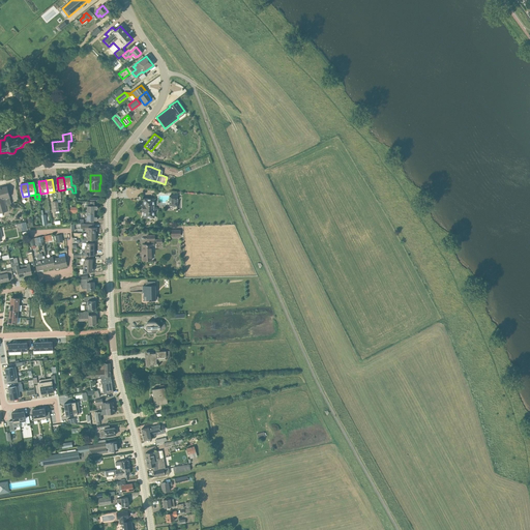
[(9,197),(8,192),(7,186),(0,187),(0,212),(7,211),(6,205),(11,204),(9,197)]
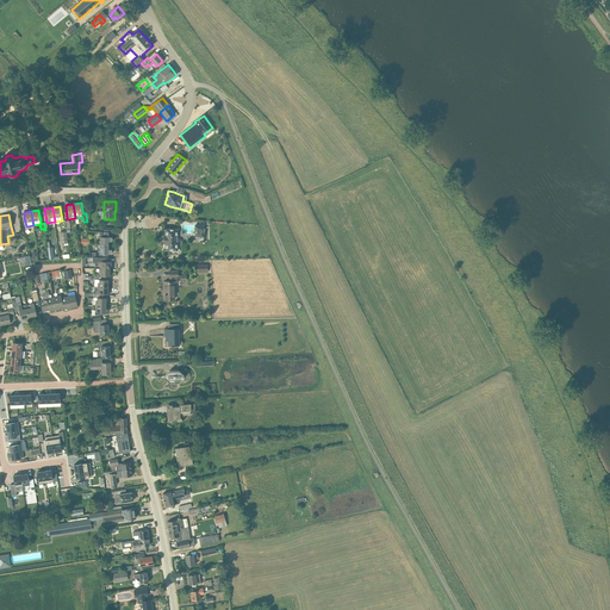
[(204,225),(194,224),(194,237),(204,237),(204,225)]
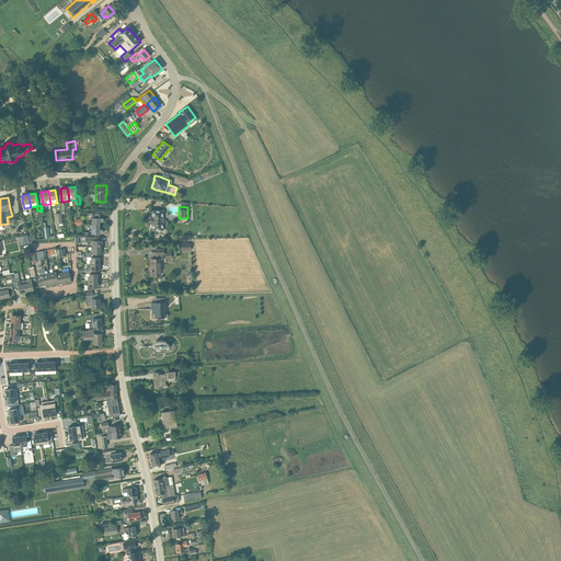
[(163,230),(163,217),(163,210),(152,210),(152,216),(150,216),(150,224),(152,224),(152,230),(163,230)]
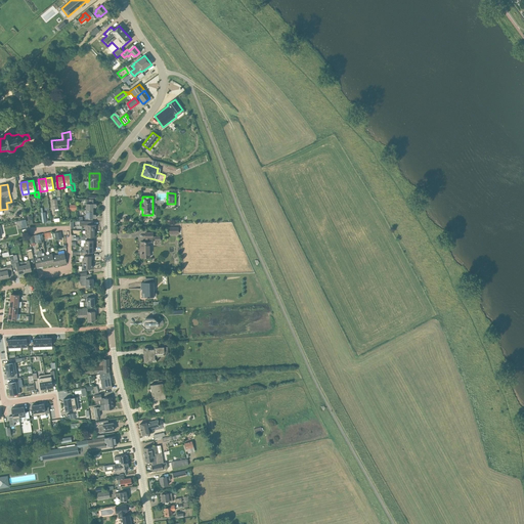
[(86,203),(86,210),(93,210),(93,207),(96,207),(96,204),(93,204),(93,199),(88,199),(86,199),(86,203)]
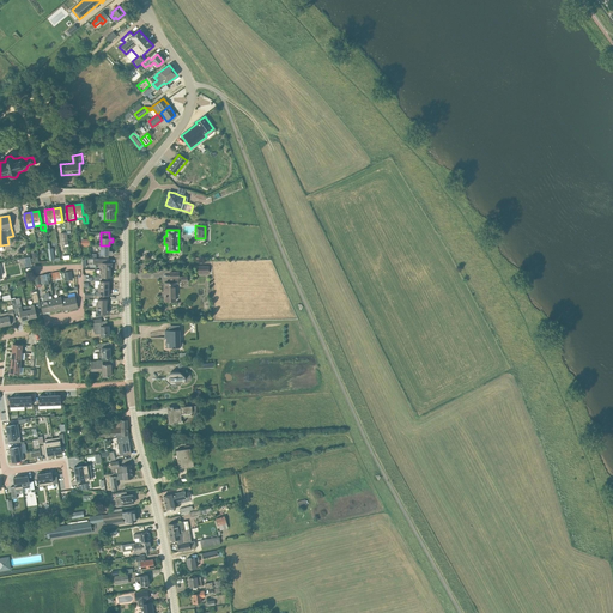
[(30,256),(19,259),(19,262),(25,261),(26,263),(24,263),(25,267),(32,266),(30,256)]
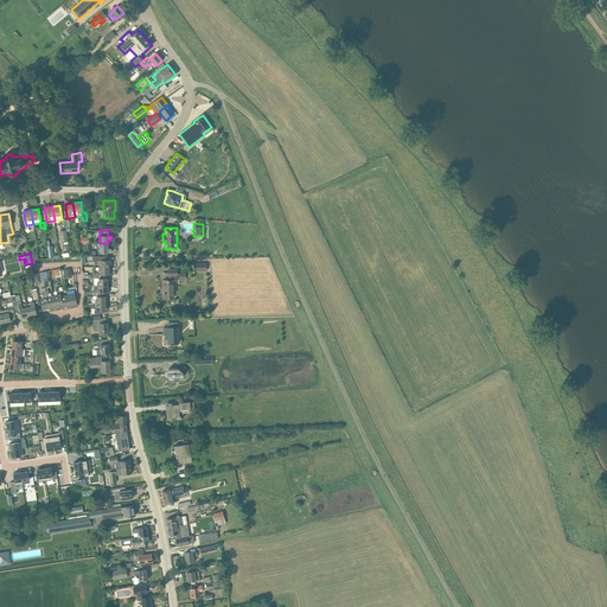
[(109,256),(101,256),(93,256),(93,260),(101,260),(101,263),(100,263),(100,267),(109,267),(109,263),(112,263),(112,260),(109,260),(109,256)]
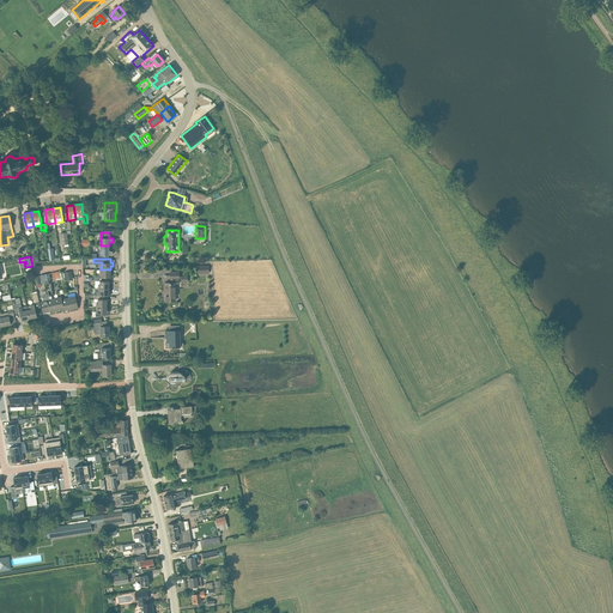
[(95,277),(95,280),(96,280),(101,281),(101,280),(104,281),(104,280),(109,281),(109,278),(111,278),(111,274),(110,274),(110,269),(101,269),(99,273),(97,274),(97,277),(95,277)]
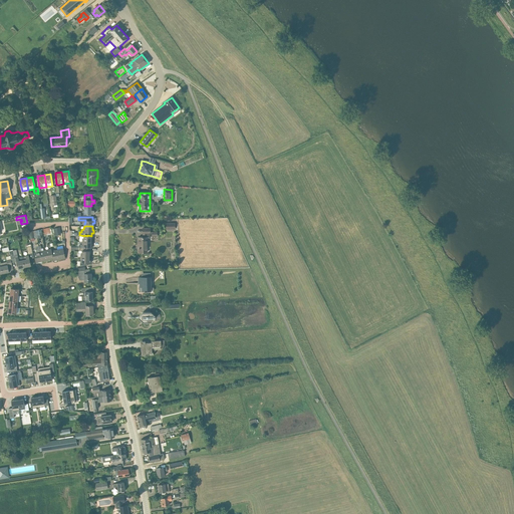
[(139,252),(144,252),(147,252),(147,237),(151,237),(150,228),(143,228),(143,234),(144,234),(144,237),(139,237),(140,247),(138,247),(139,252)]
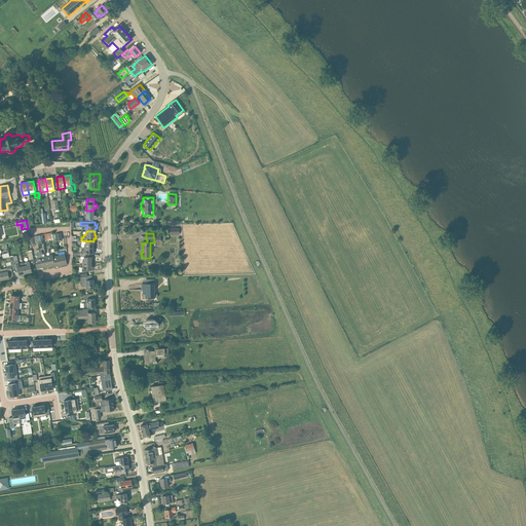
[(85,254),(85,253),(81,253),(81,257),(84,257),(84,259),(82,259),(82,263),(91,263),(91,260),(92,260),(94,257),(88,257),(89,254),(85,254)]
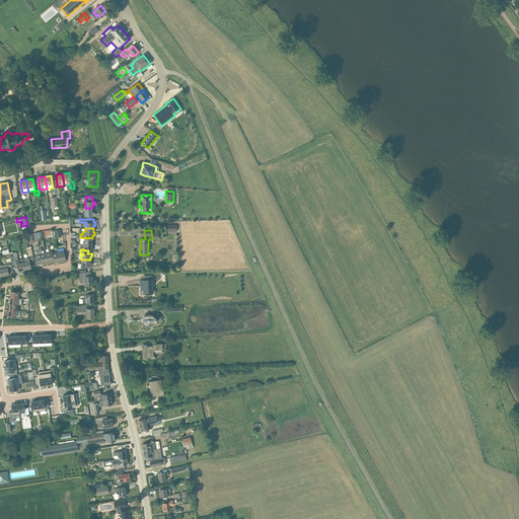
[(64,250),(58,252),(60,262),(66,261),(64,250)]
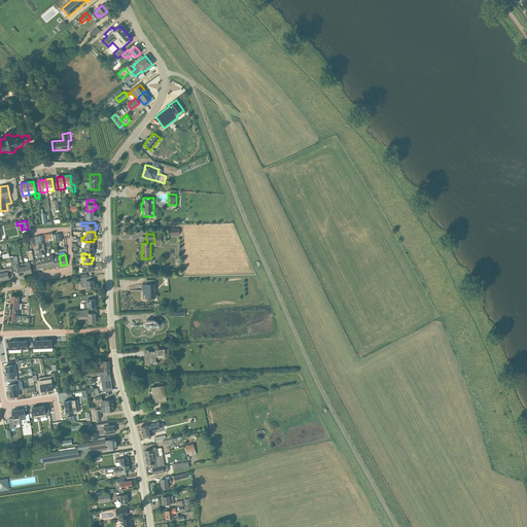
[(53,255),(55,266),(55,268),(61,266),(59,256),(54,257),(53,255)]
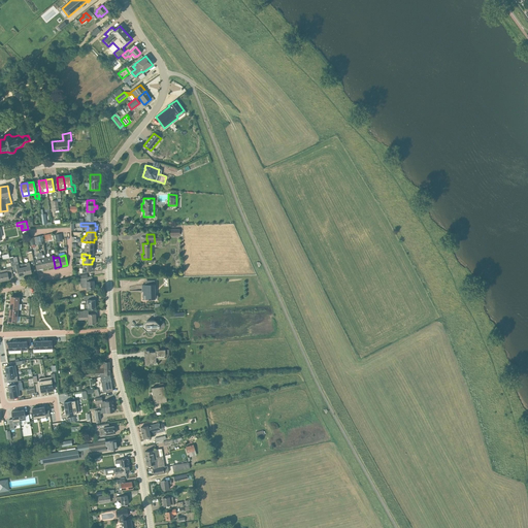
[(19,261),(14,262),(13,257),(9,258),(11,265),(15,264),(17,268),(18,270),(19,275),(25,274),(24,267),(23,264),(19,265),(19,261)]
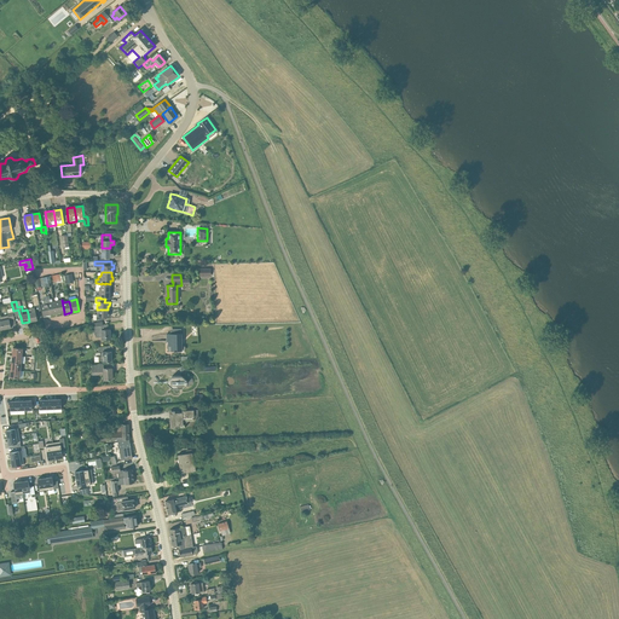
[(38,320),(36,314),(35,311),(35,307),(27,310),(28,313),(29,322),(38,320)]
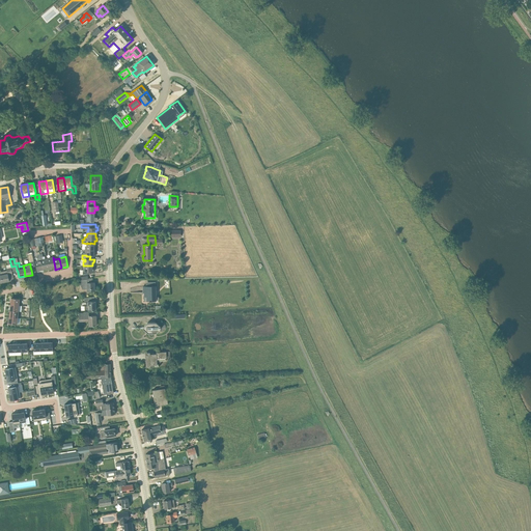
[(92,269),(92,266),(83,266),(83,275),(90,274),(90,272),(93,272),(93,269),(92,269)]
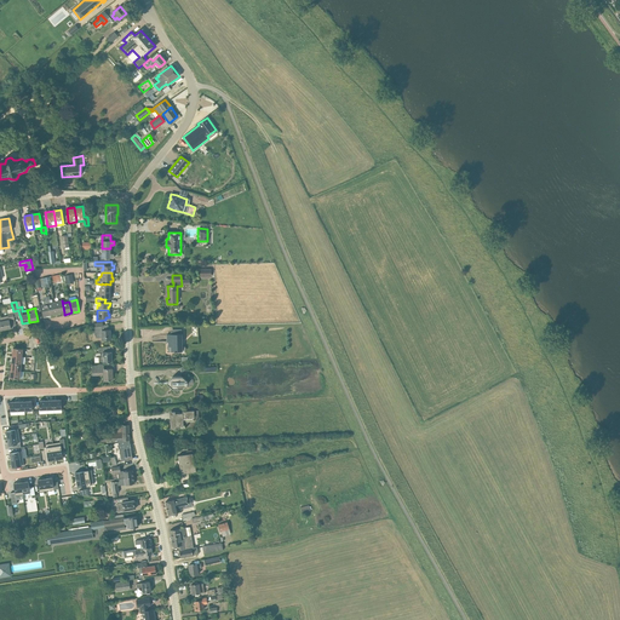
[(15,319),(13,313),(7,314),(9,316),(5,316),(0,317),(1,321),(3,329),(11,328),(10,320),(15,319)]
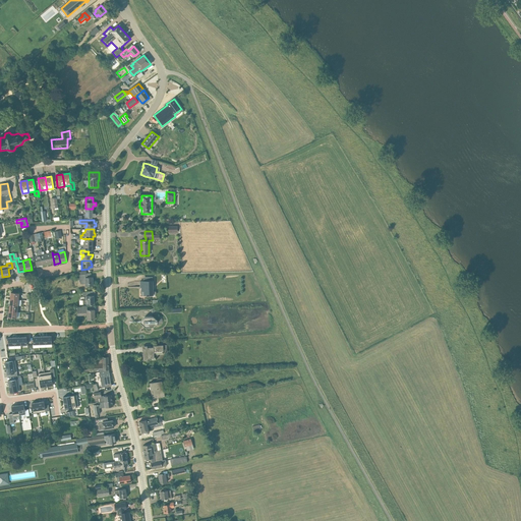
[(79,275),(79,281),(80,281),(80,284),(85,284),(85,286),(93,285),(93,277),(85,277),(82,275),(83,275),(83,274),(79,275)]
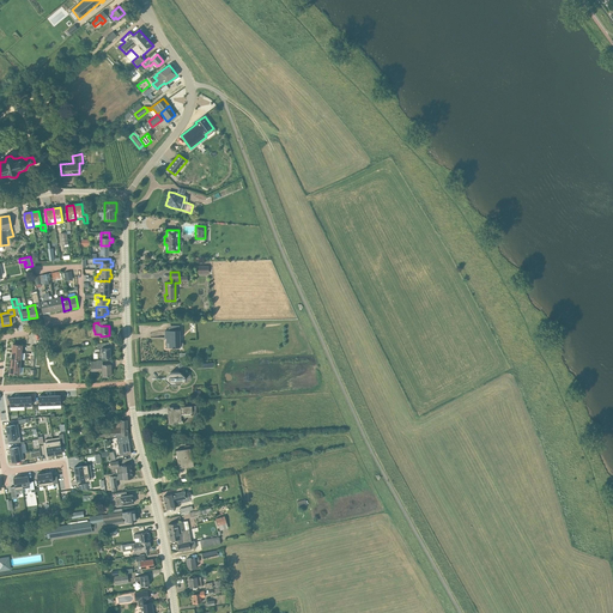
[(180,331),(165,331),(165,338),(167,338),(168,341),(167,341),(167,347),(173,347),(175,347),(180,347),(180,346),(178,346),(178,335),(180,335),(180,331)]
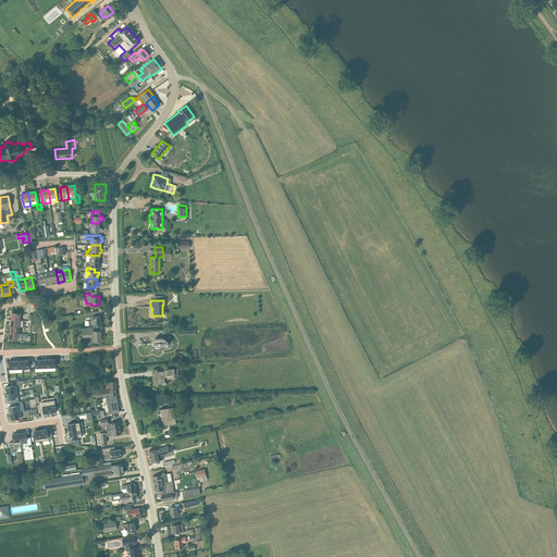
[(89,321),(85,321),(85,325),(89,325),(97,325),(98,325),(100,325),(100,316),(96,316),(96,312),(100,311),(88,313),(88,318),(90,318),(90,321),(89,321)]
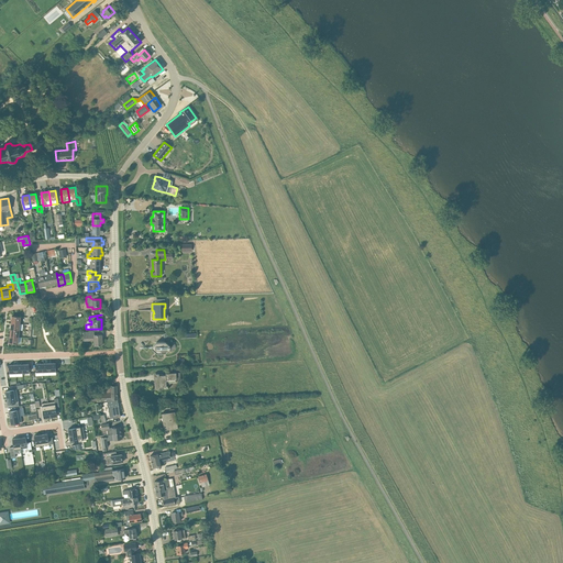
[(95,345),(97,345),(102,345),(102,334),(95,335),(95,331),(89,332),(84,332),(84,341),(95,340),(95,345)]
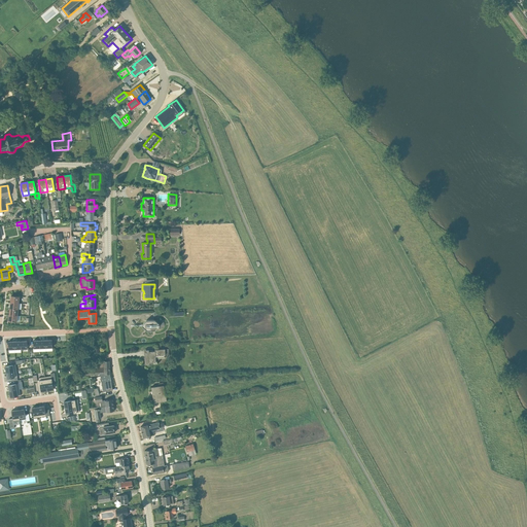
[(147,330),(155,330),(161,324),(154,320),(146,320),(141,325),(147,330)]
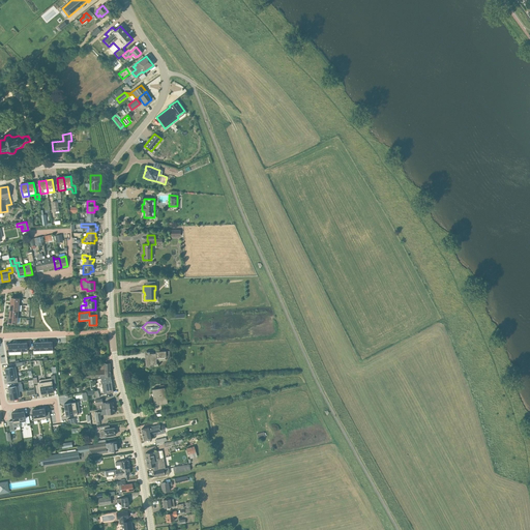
[(146,365),(151,364),(155,364),(156,364),(155,361),(157,361),(157,359),(167,358),(166,354),(168,354),(168,351),(160,351),(155,351),(156,353),(145,353),(146,365)]
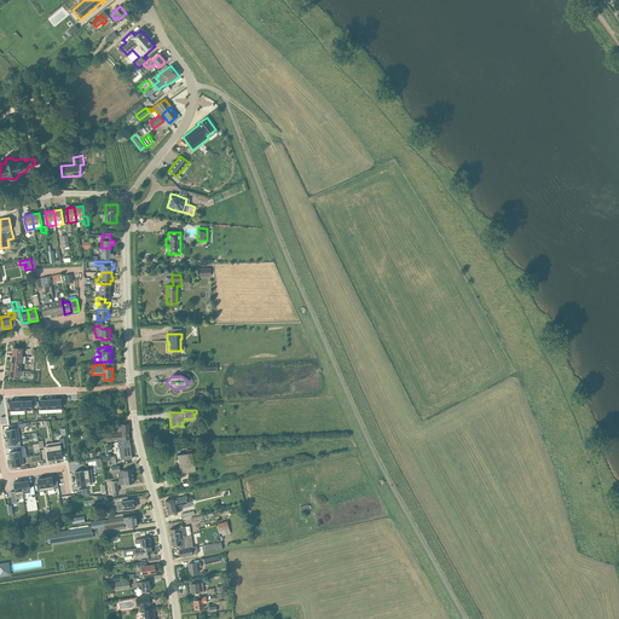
[(120,439),(128,439),(129,439),(128,424),(122,424),(113,424),(114,429),(94,429),(96,441),(117,440),(117,443),(121,441),(120,439)]
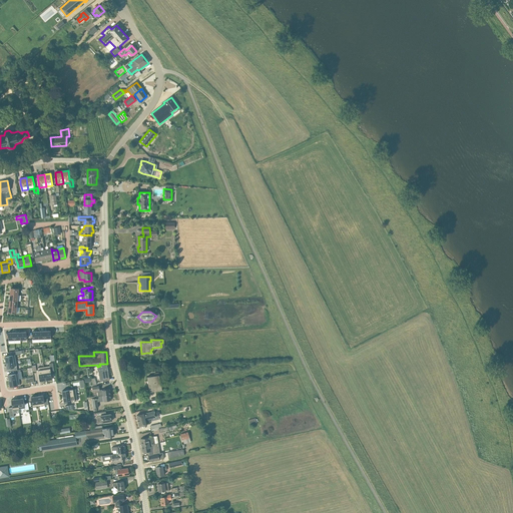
[(16,361),(6,362),(7,369),(11,368),(11,371),(17,370),(17,367),(16,361)]
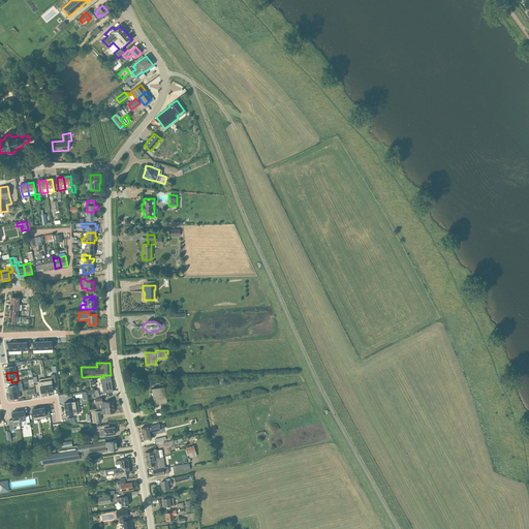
[(51,377),(45,378),(48,392),(54,391),(53,384),(56,384),(55,374),(51,375),(51,377)]
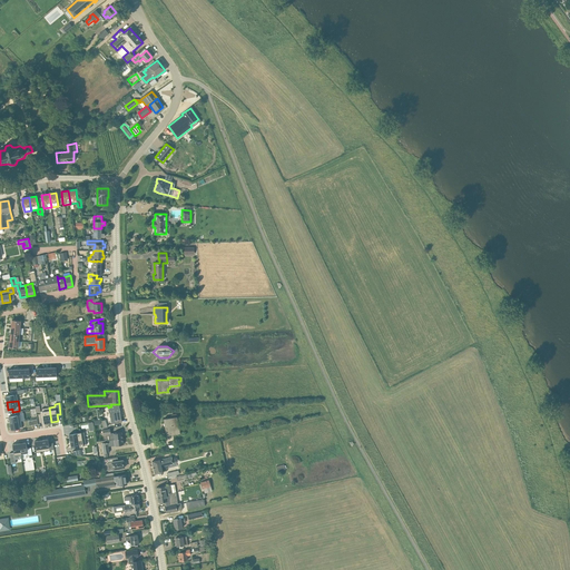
[(117,423),(123,422),(119,408),(118,404),(110,404),(111,406),(108,408),(111,423),(117,423)]
